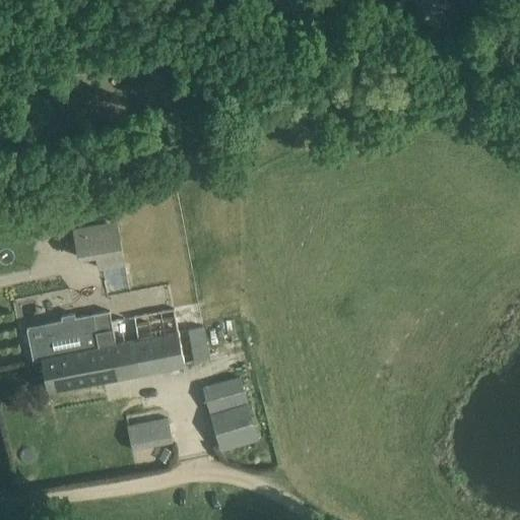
[(419,0),(414,15),(445,27),(455,0),(419,0)]
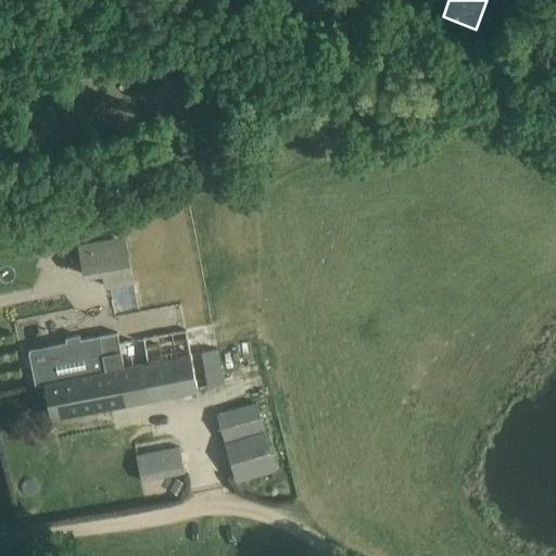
[(135,55),(126,71),(146,80),(153,65),(135,55)]
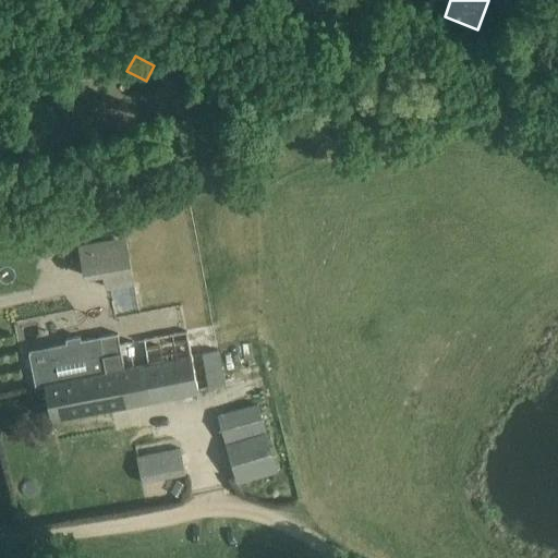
[(166,72),(154,95),(172,105),(185,82),(166,72)]
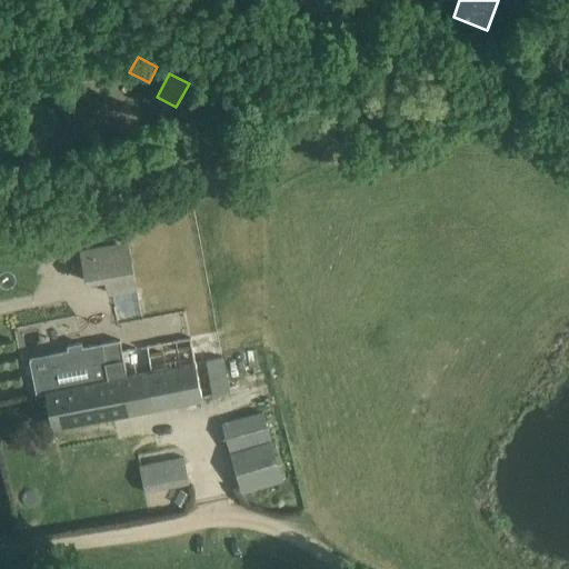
[(136,289),(128,243),(79,251),(85,282),(105,279),(107,295),(136,289)]
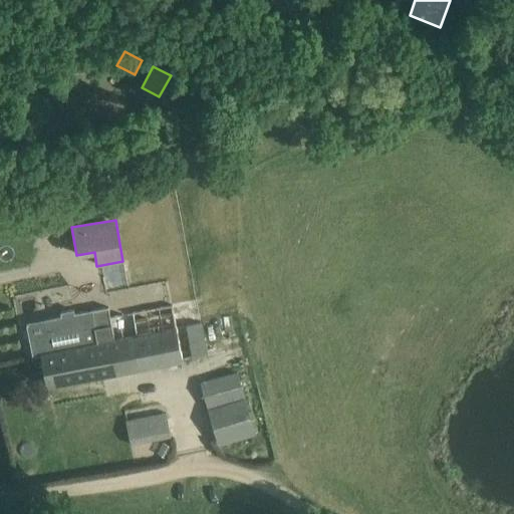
[(108,307),(91,310),(98,342),(105,341),(112,373),(183,360),(183,358),(193,357),(206,354),(200,322),(177,327),(172,304),(110,316),(108,307)]
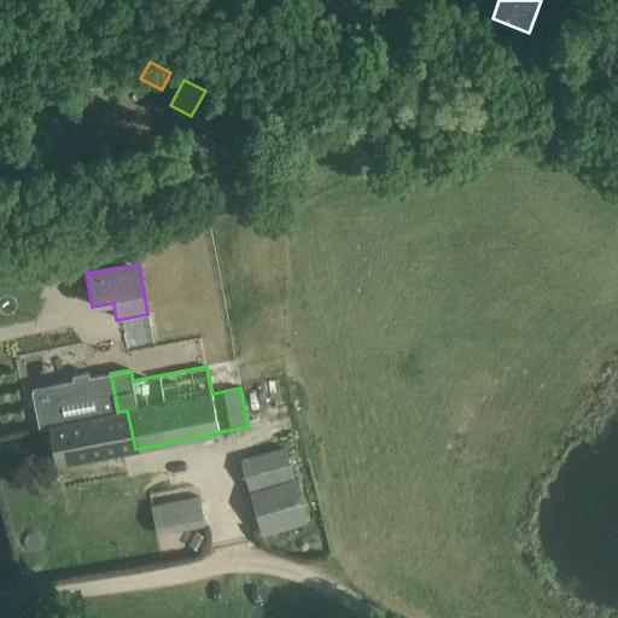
[(53,402),(36,406),(40,427),(50,426),(57,465),(135,449),(127,410),(118,412),(110,373),(89,377),(89,372),(73,375),(74,380),(54,384),(57,398),(53,402)]
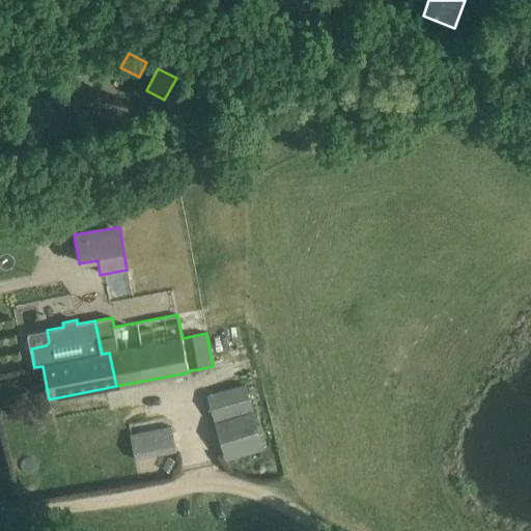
[(262,447),(244,385),(207,395),(226,458),(262,447)]
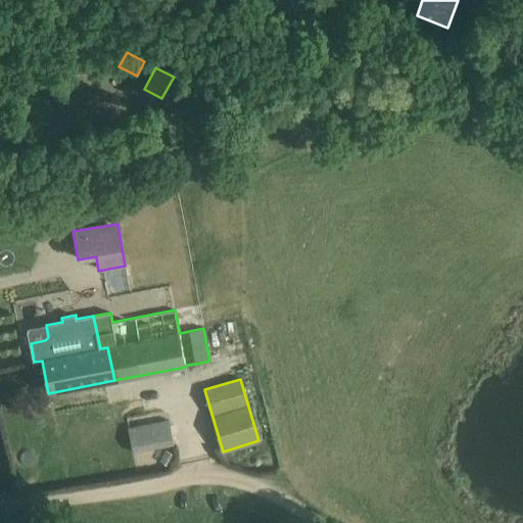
[(174,444),(169,420),(129,428),(133,452),(174,444)]
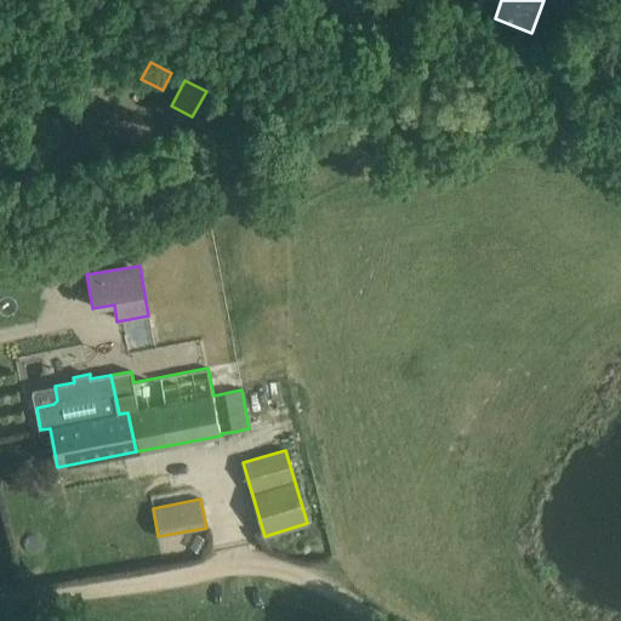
All buildings are outlined.
